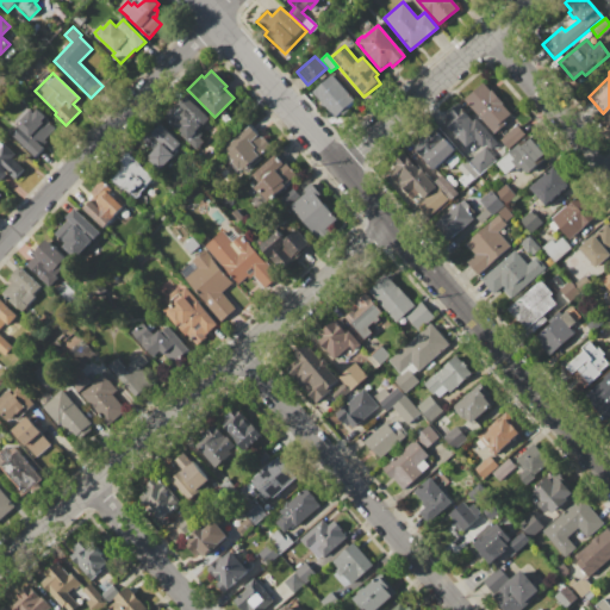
[(312,92),(332,75),(354,100),(353,101),(354,104),(336,119),(312,92)]
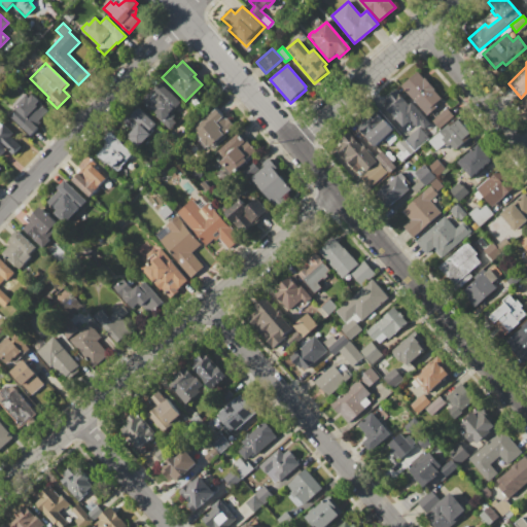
[(400,86),(417,72),(423,78),(424,77),(434,90),(433,91),(441,98),(434,103),(436,106),(426,115),(400,86)]
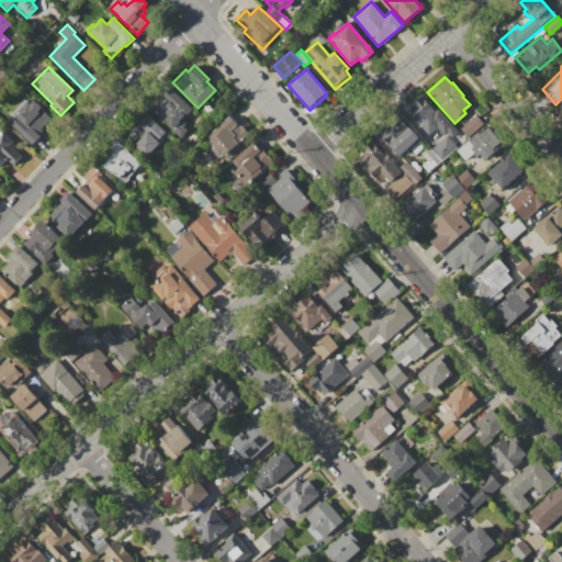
[(169,87),(192,110),(182,120),(187,123),(183,126),(188,130),(178,141),(154,116),(156,115),(148,109),(169,87)]
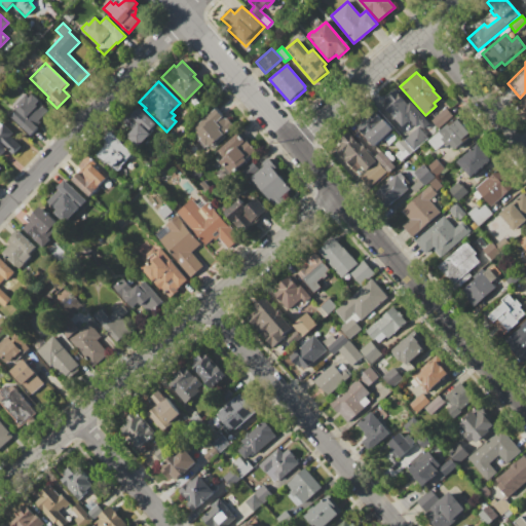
[(395,90),(407,105),(410,102),(429,124),(423,129),(419,124),(415,127),(409,120),(401,126),(386,110),(389,107),(384,102),(387,98),(387,97),(395,90)]
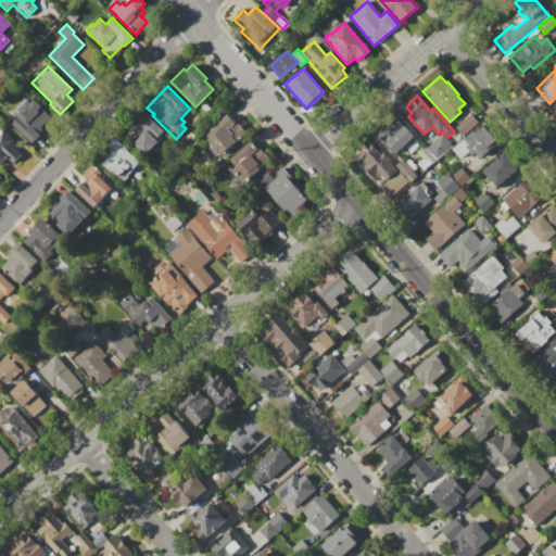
[(35,100),(51,116),(40,127),(42,129),(39,133),(40,134),(32,142),(12,124),(19,117),(14,114),(27,101),(30,103),(35,100)]
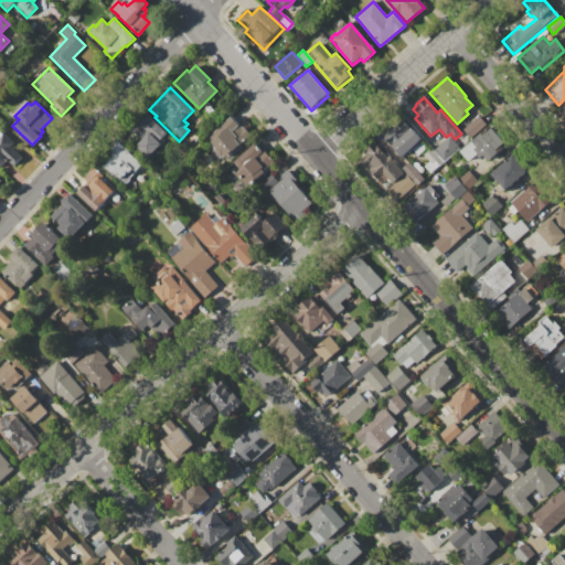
[(147,116),(167,135),(159,141),(162,144),(148,157),(137,146),(141,141),(131,131),(147,116)]
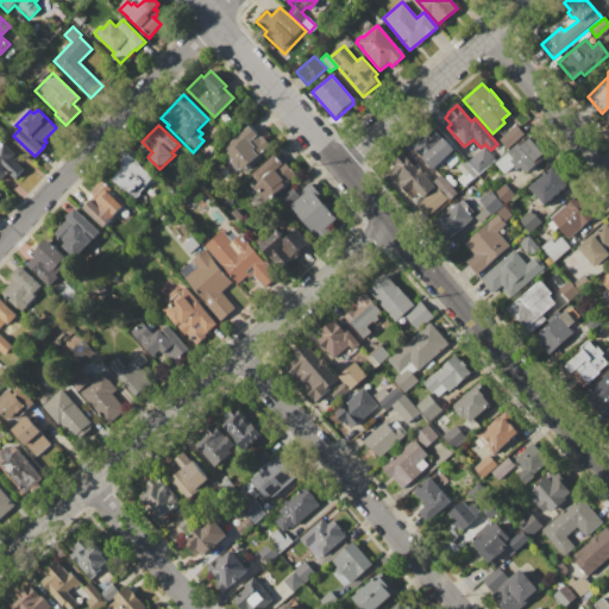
[(498,139),(515,125),(523,135),(507,149),(498,139)]
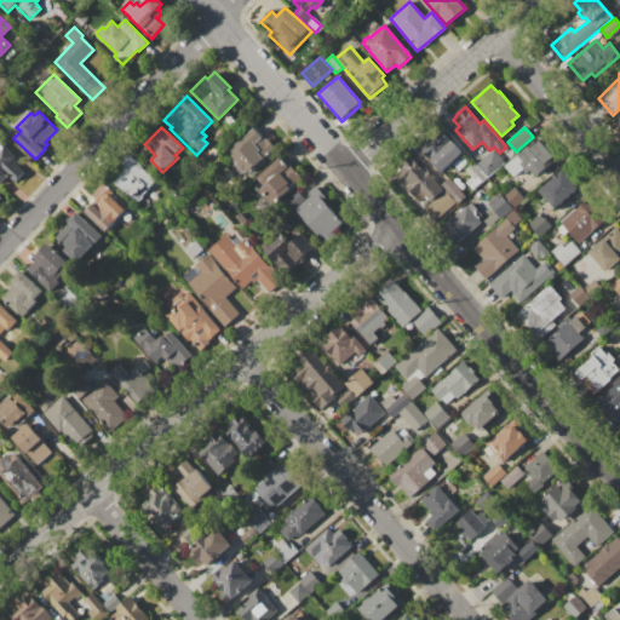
[(254,128),(265,141),(268,138),(275,148),(263,158),(265,161),(247,178),(230,159),(233,158),(228,151),(254,128)]
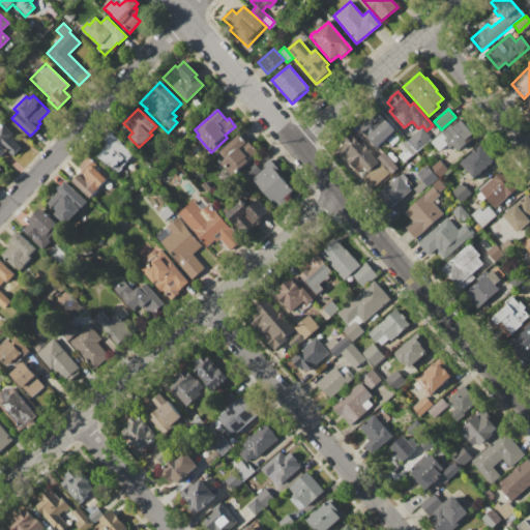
[(378,111),(395,130),(377,147),(363,131),(373,124),(369,119),(378,111)]
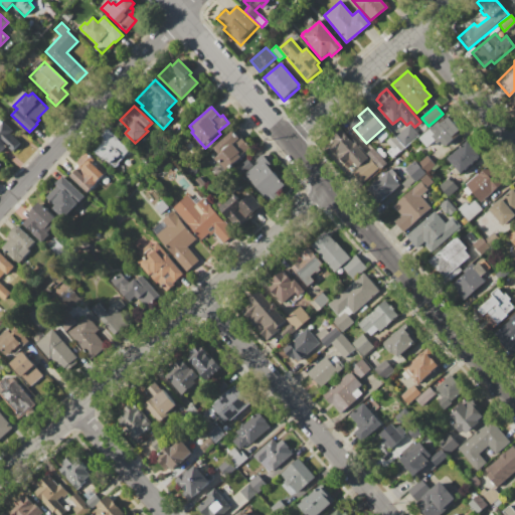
[(419,139),(440,121),(441,123),(449,116),(453,121),(454,120),(458,124),(456,125),(460,130),(452,136),(455,139),(445,147),(440,142),(436,145),(434,142),(427,147),(419,139)]
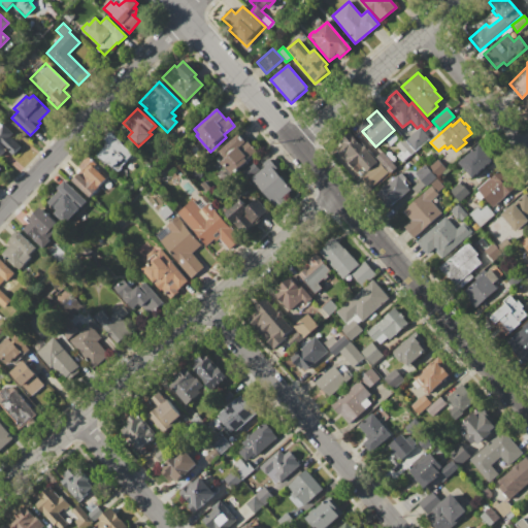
[(0,121),(13,134),(10,137),(21,147),(11,156),(6,151),(0,157),(0,121)]
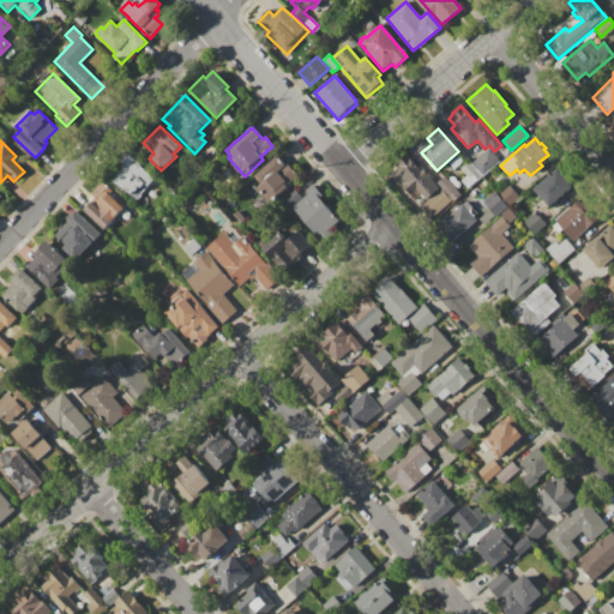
[(488,149),(499,161),(482,175),(471,163),(488,149)]
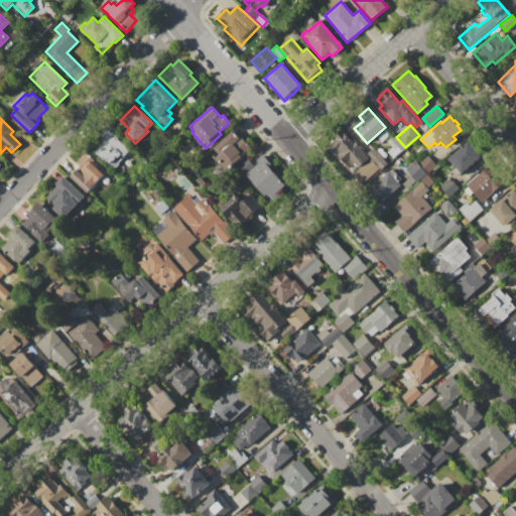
[(341,129),(354,144),(356,142),(360,147),(360,148),(368,158),(358,167),(354,163),(348,168),(326,143),(341,129)]
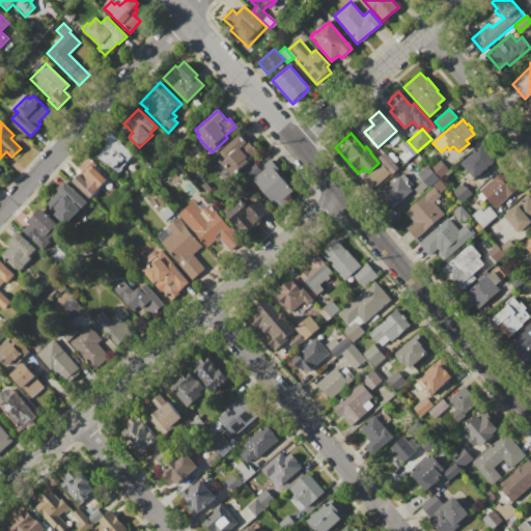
[(96,157),(106,147),(105,146),(108,143),(106,140),(112,134),(134,156),(117,171),(114,168),(113,169),(107,163),(105,165),(96,157)]
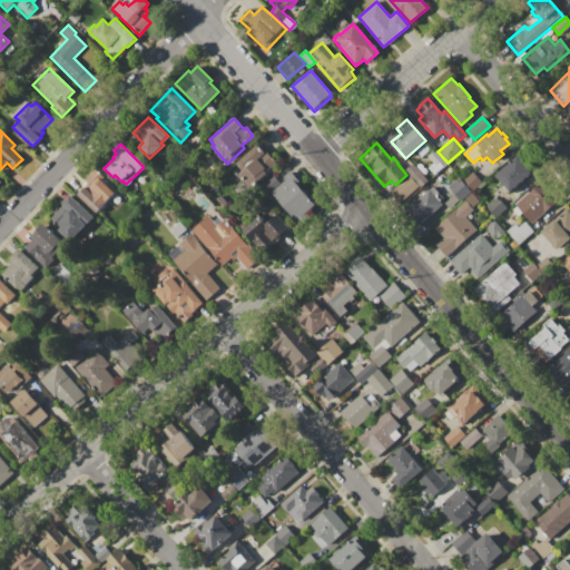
[(256,145),(263,153),(265,150),(276,164),(248,188),(237,175),(241,172),(234,165),(256,145)]
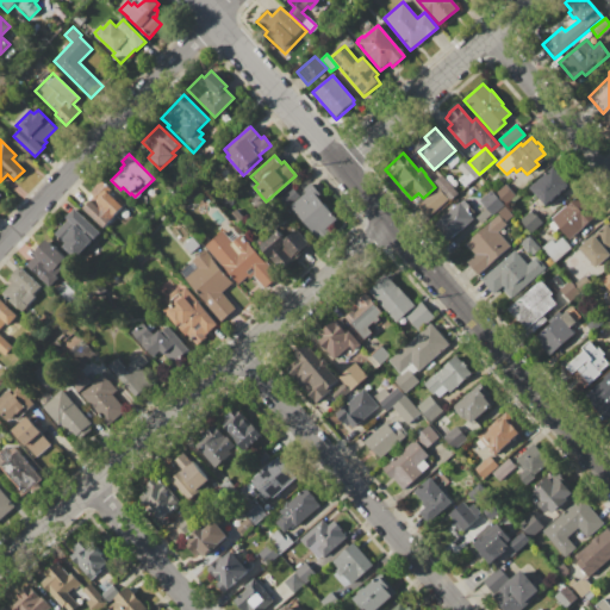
[(465,161),(479,176),(474,180),(473,179),(464,187),(456,180),(462,175),(456,168),(465,161)]
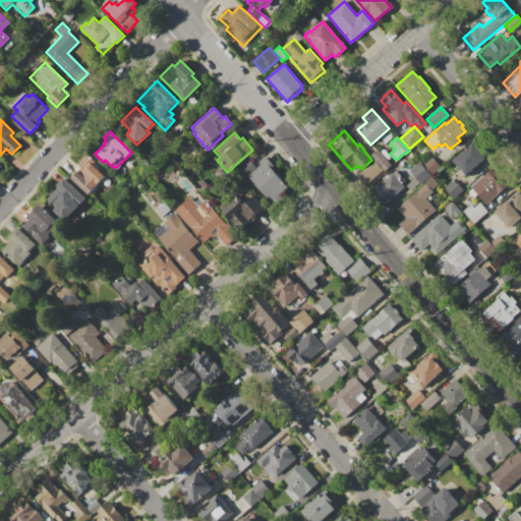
[(452,161),(472,143),(486,159),(466,176),(452,161)]
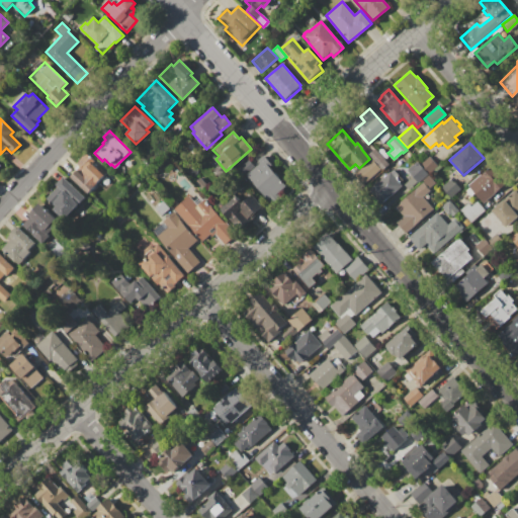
[(375,149),(389,165),(382,170),(368,155),(375,149)]
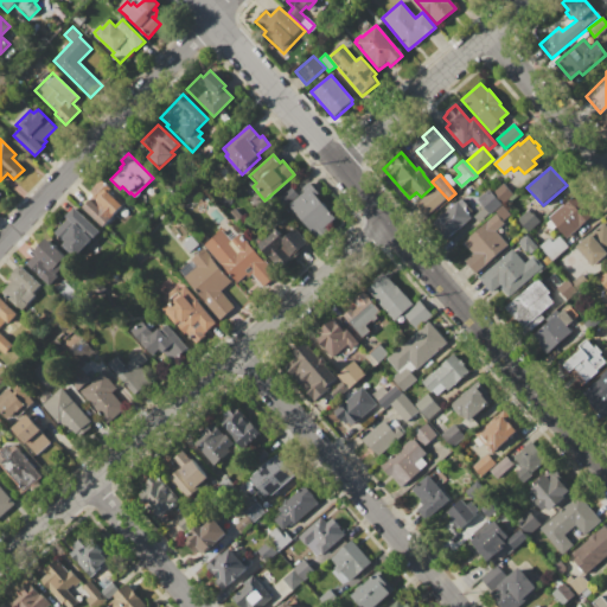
[(82,208),(94,197),(89,192),(101,179),(110,190),(108,192),(115,199),(117,197),(126,204),(102,228),(82,208)]
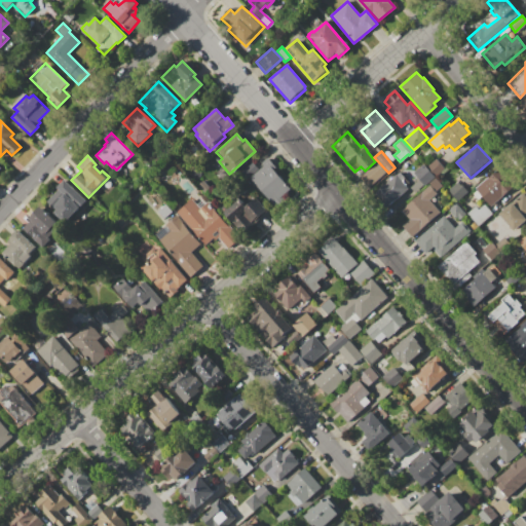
[(268,157),(276,167),(273,170),(291,190),(273,207),(250,179),(262,167),(260,164),(268,157)]
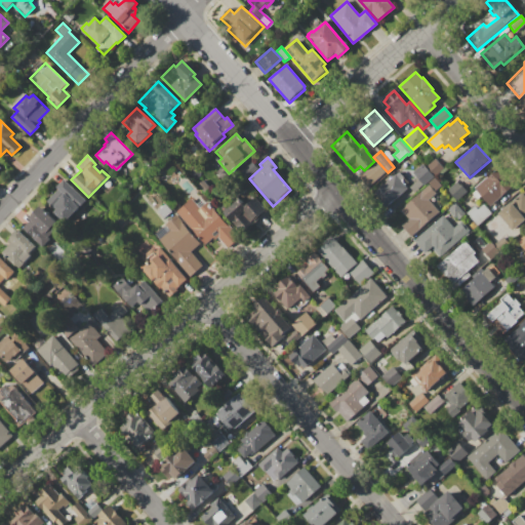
[(435,159),(443,168),(435,175),(426,166),(435,159)]
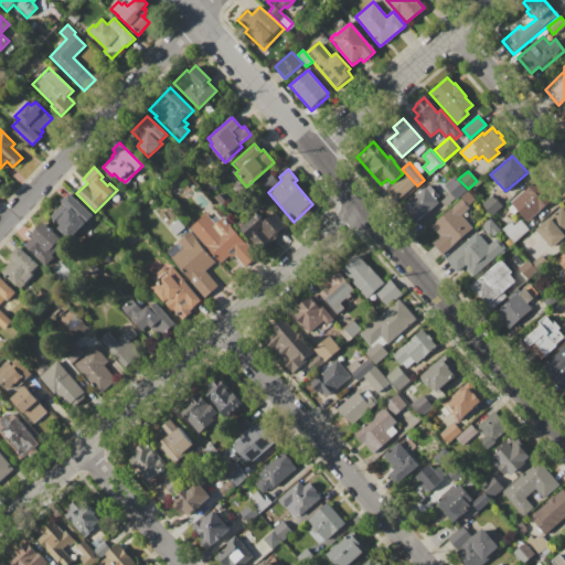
[(270,173),(277,182),(265,192),(258,184),(270,173)]
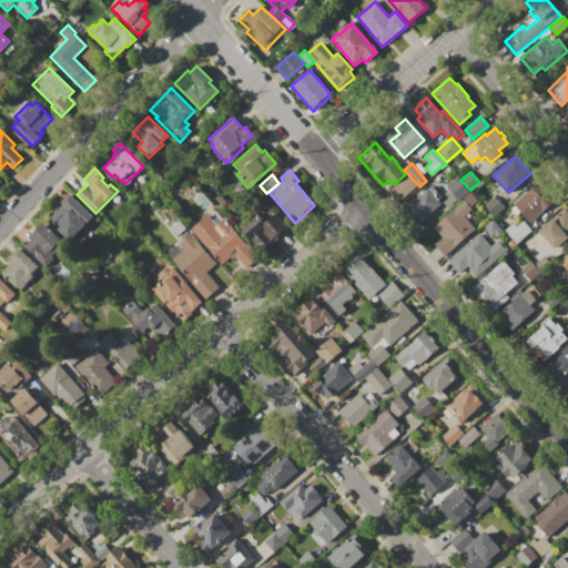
[(407,175),(416,185),(398,201),(389,191),(407,175)]
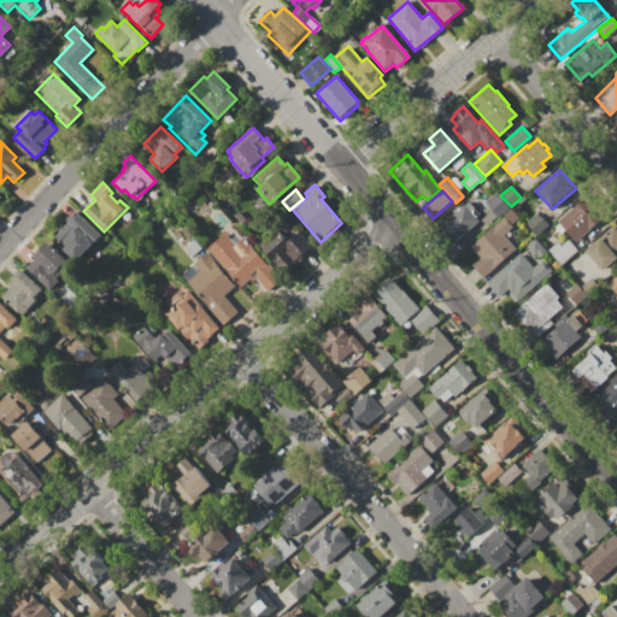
[(497,193),(510,207),(498,218),(497,217),(486,227),(480,221),(491,211),(483,203),(497,193)]
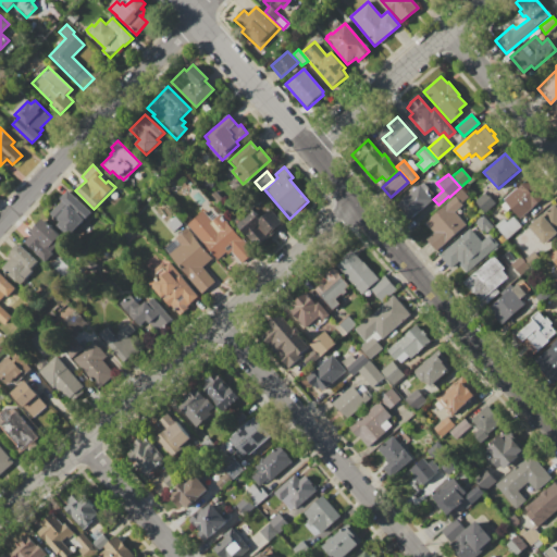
[(503,200),(528,177),(534,185),(544,176),(549,182),(539,192),(544,197),(519,219),(503,200)]
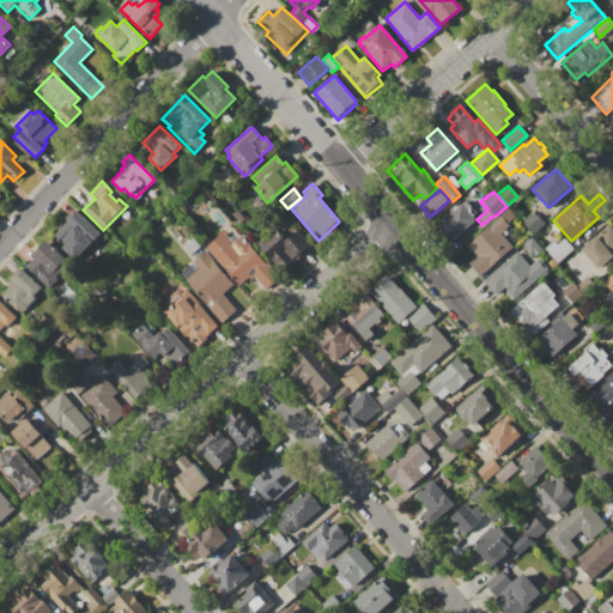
[(436,225),(461,204),(462,205),(465,201),(478,217),(449,242),(436,225)]
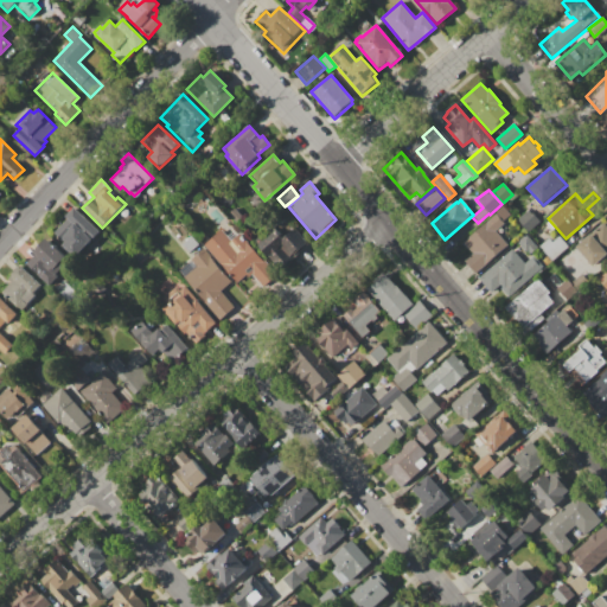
[(494,211),(502,205),(511,216),(504,222),(494,211)]
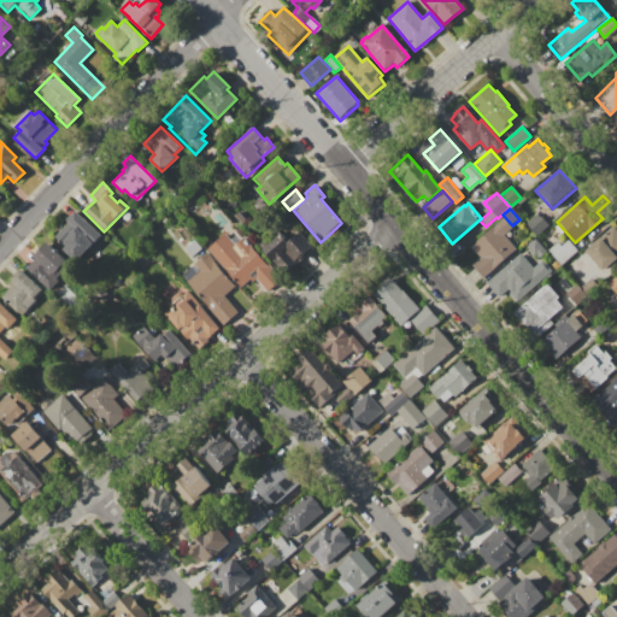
[(75,211),(103,239),(77,264),(64,250),(65,248),(54,238),(68,223),(65,221),(75,211)]
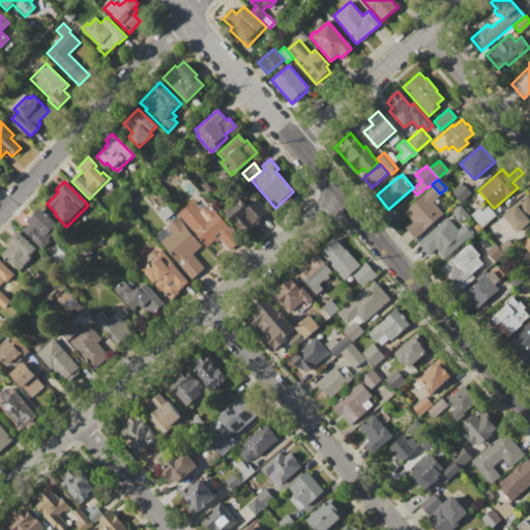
[(204,182),(211,189),(206,195),(199,186),(204,182)]
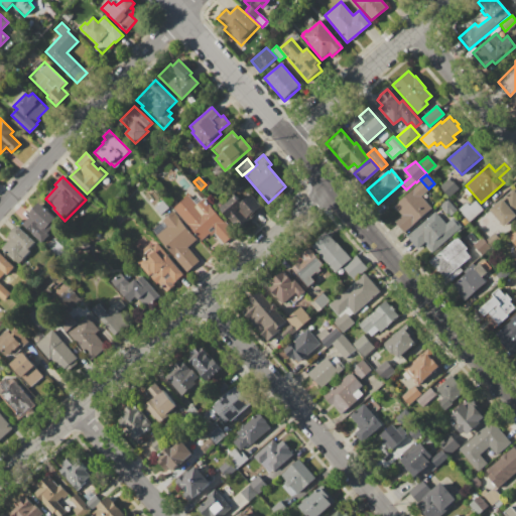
[(448,178),(458,189),(448,198),(439,186),(448,178)]
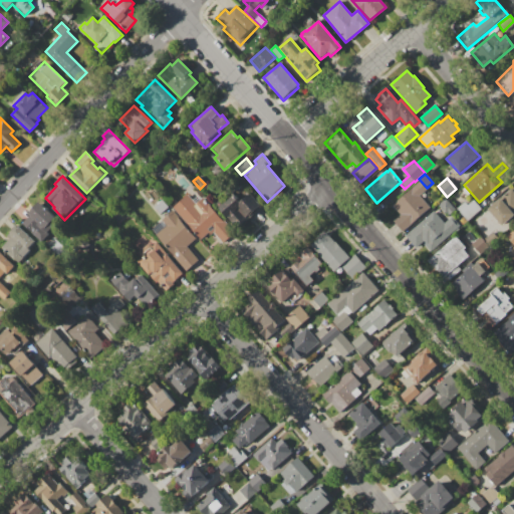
[(419,182),(426,190),(420,195),(430,207),(402,231),(393,221),(400,215),(392,206),(419,182)]
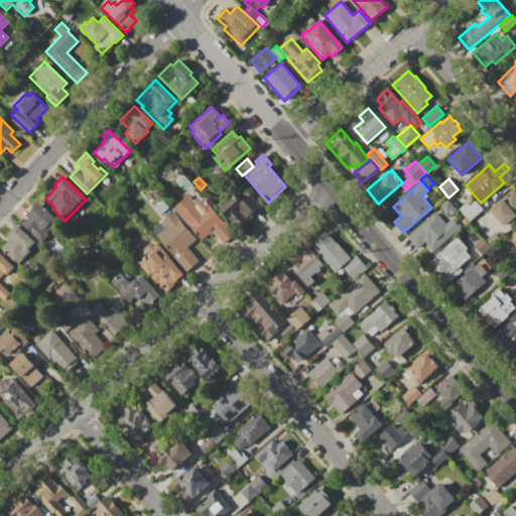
[(490,210),(513,189),(515,192),(515,215),(504,226),(490,210)]
